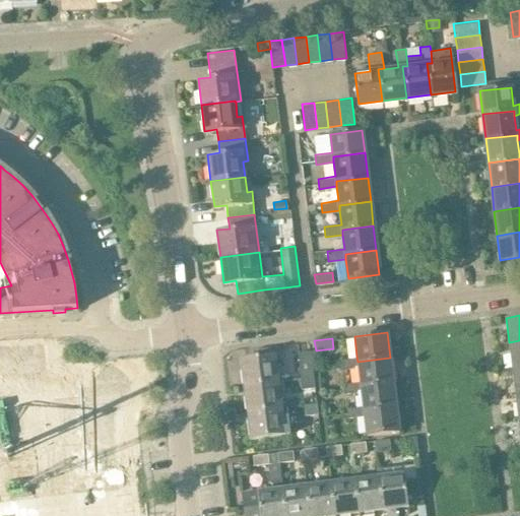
[(519,366),(519,340),(509,342),(512,367),(519,366)]
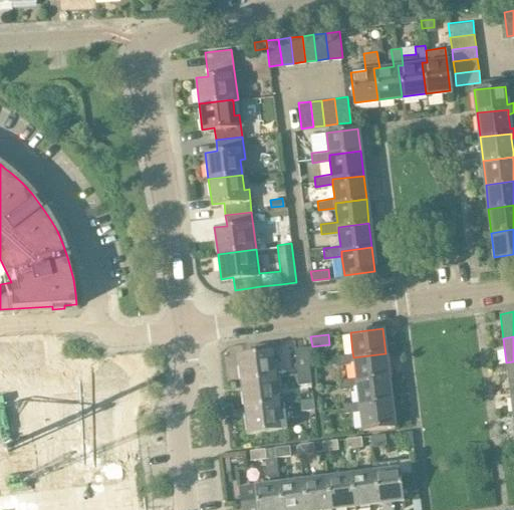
[(241,380),(280,375),(280,374),(274,375),(273,360),(278,360),(276,341),(249,343),(250,352),(238,353),(241,380)]
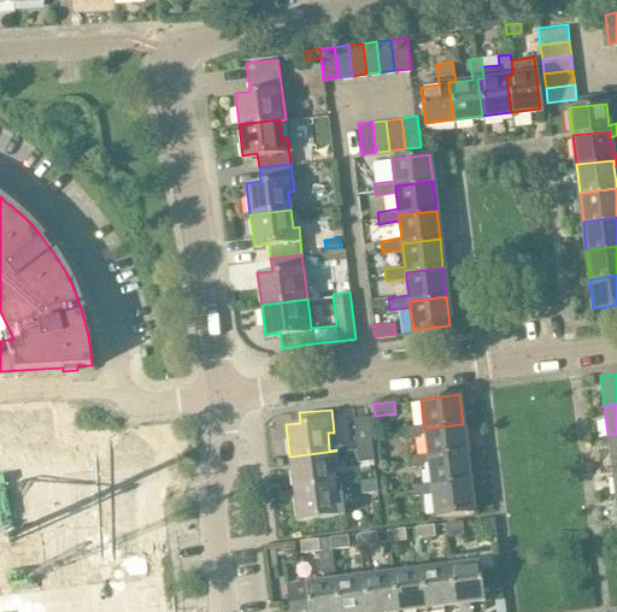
[(356,448),(372,446),(368,415),(352,417),(356,448)]
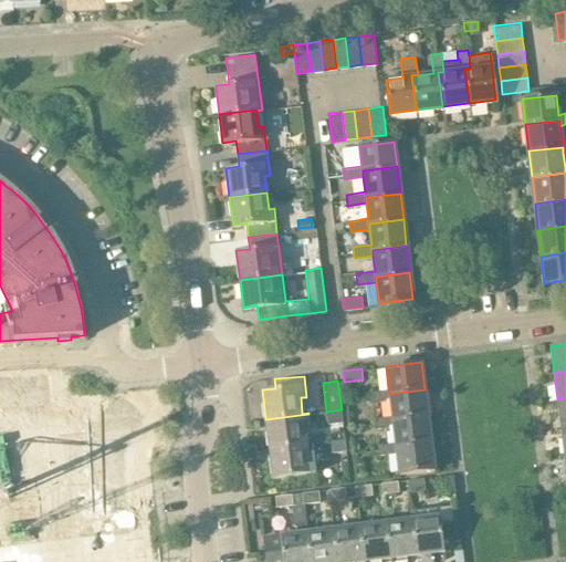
[(389,399),(391,415),(391,420),(428,416),(425,389),(389,394),(388,388),(369,391),(371,402),(389,399)]
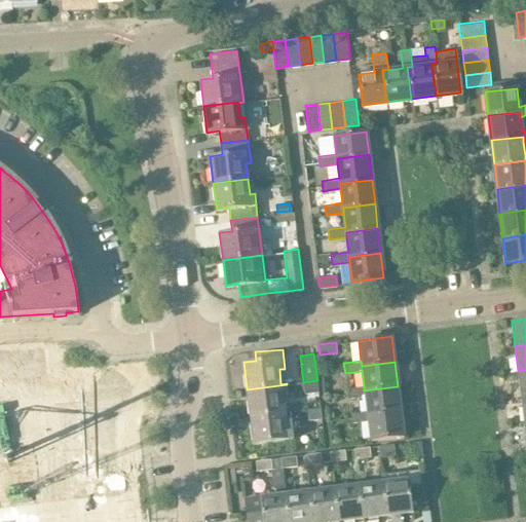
[(317,380),(303,382),(305,393),(318,390),(317,380)]
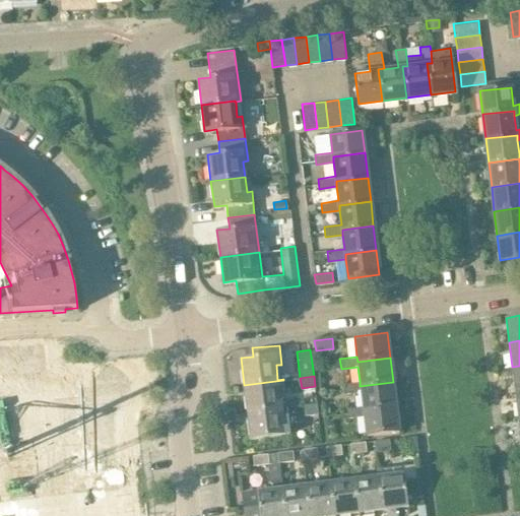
[(247,410),(286,406),(286,404),(280,405),(279,390),(283,389),(283,380),(244,385),(247,410)]
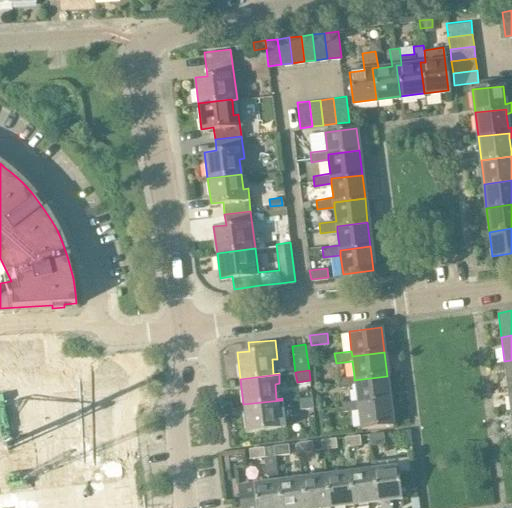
[(357,399),(357,403),(390,399),(387,376),(354,380),(354,375),(337,377),(339,387),(355,385),(357,399)]
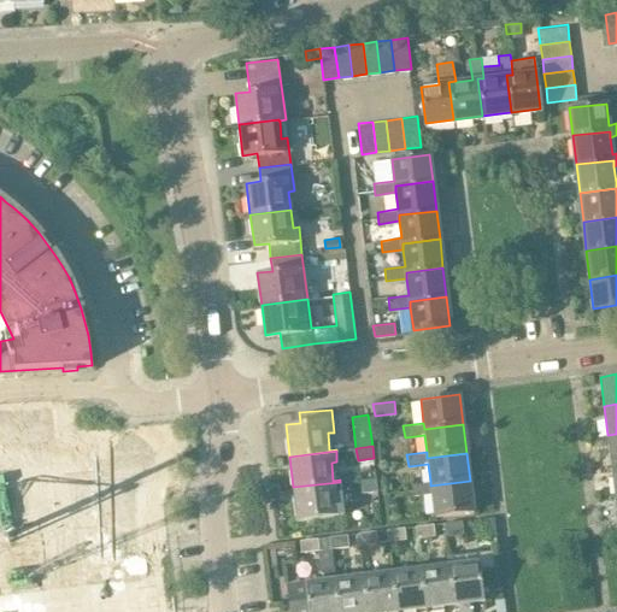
[(0,552),(90,547),(87,492),(70,493),(69,462),(16,464),(17,468),(0,469),(0,552)]
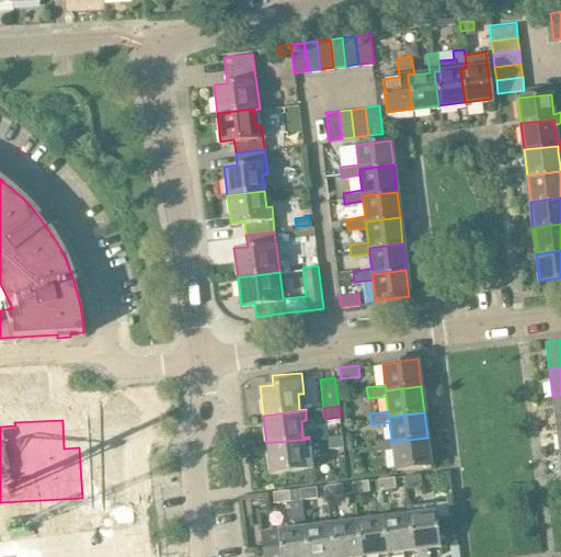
[(342,433),(328,435),(329,447),(343,445),(342,433)]
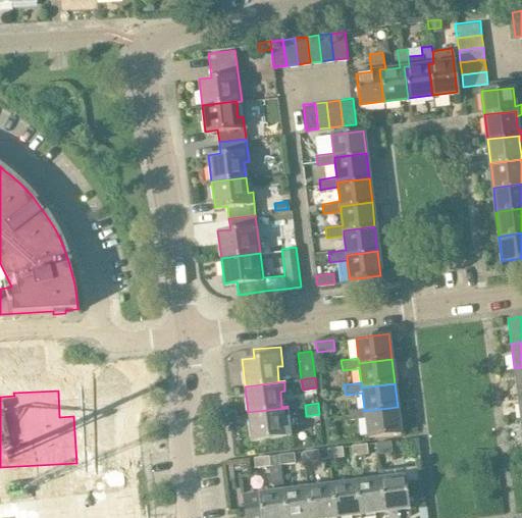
[(364,407),(347,409),(349,419),(365,417),(367,435),(401,432),(398,407),(364,411),(364,407)]
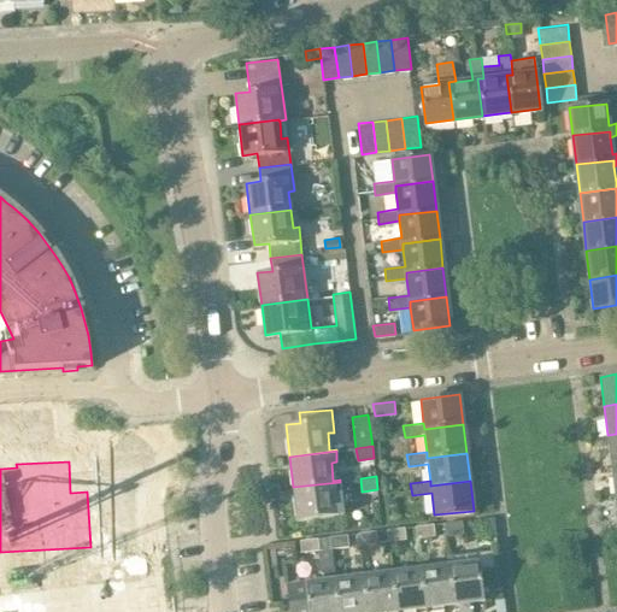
[(340,482),(293,487),(298,518),(344,513),(340,482)]
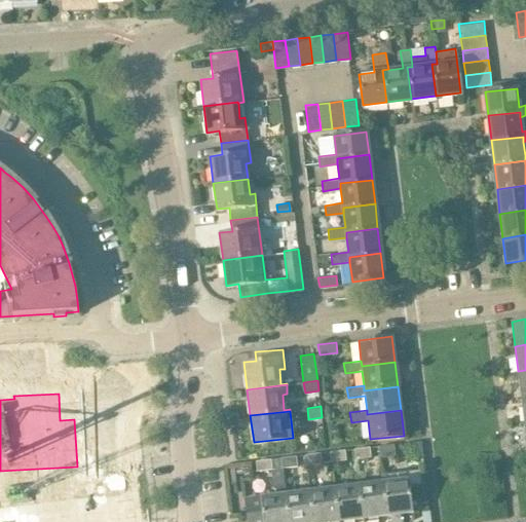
[(378,445),(380,454),(395,452),(393,443),(378,445)]
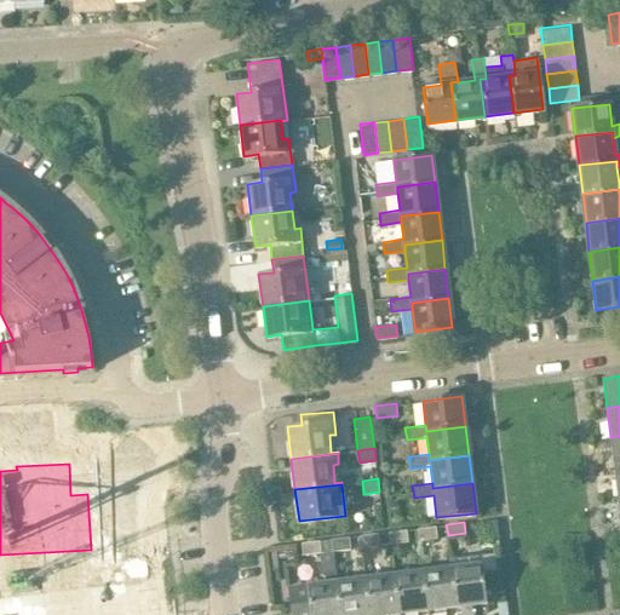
[(417,528),(419,539),(436,536),(435,526),(417,528)]
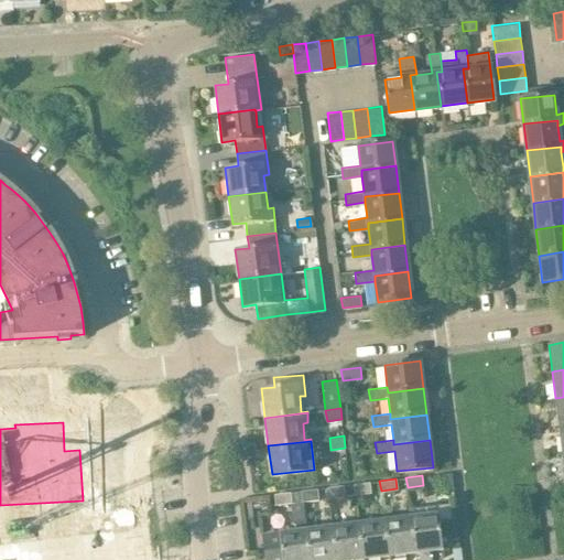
[(354,483),(355,494),(370,492),(369,482),(354,483)]
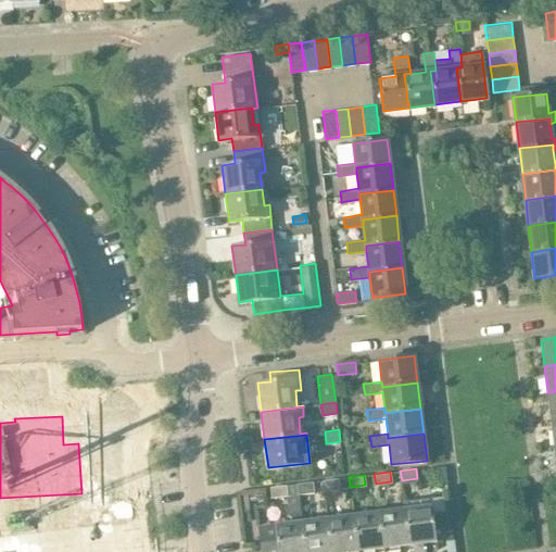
[(323,479),(324,489),(340,488),(338,477),(323,479)]
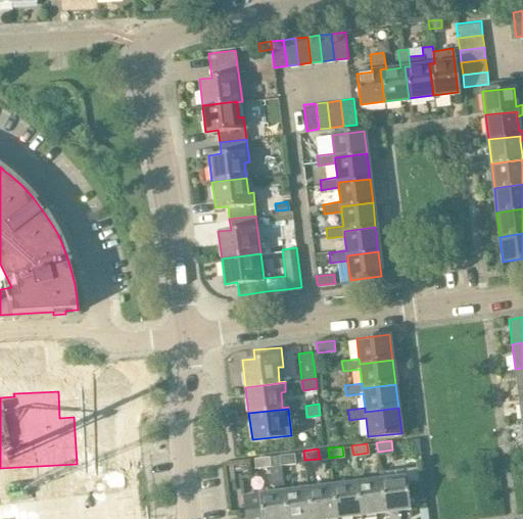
[(279,454),(280,464),(295,462),(294,453),(279,454)]
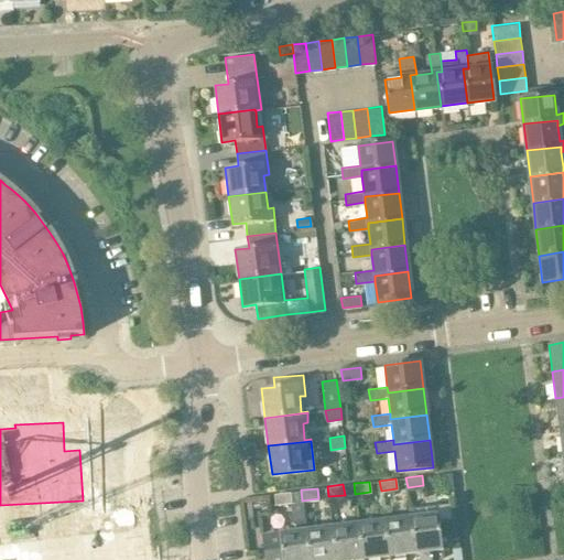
[(275,504),(291,502),(290,492),(274,493),(275,504)]
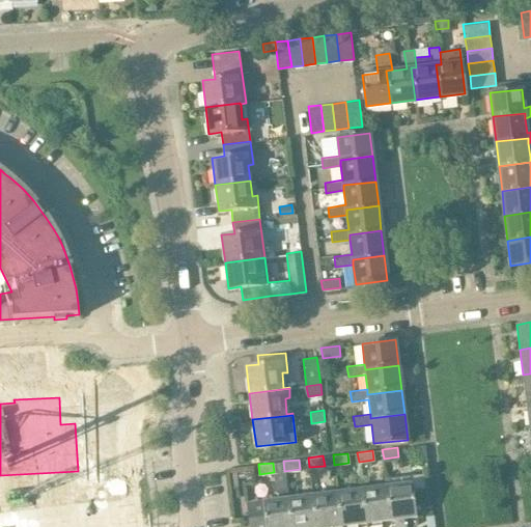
[(388,484),(392,523),(407,521),(406,518),(415,517),(411,481),(388,484)]
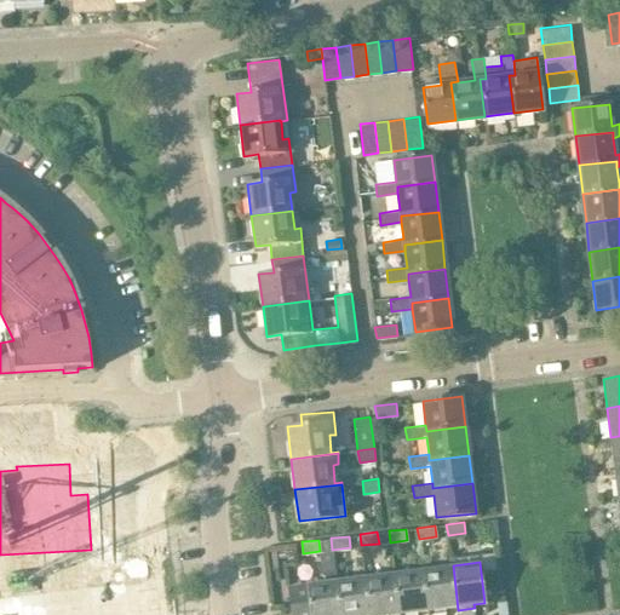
[(457,610),(458,610),(453,565),(423,569),(429,614),(446,611),(445,608),(455,607),(457,610)]
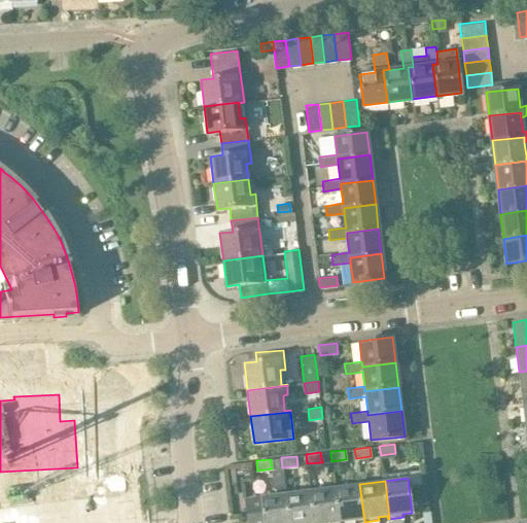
[(363,522),(364,522),(359,484),(336,487),(340,522),(354,522),(354,520),(363,519),(363,522)]
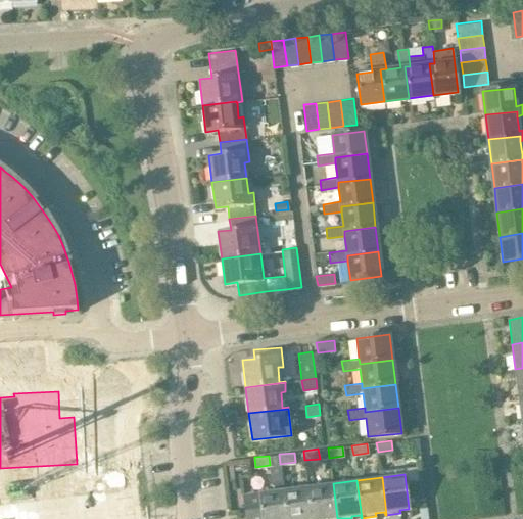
[(335,518),(337,518),(333,483),(308,486),(312,518),(326,518),(327,518),(336,518),(335,518)]
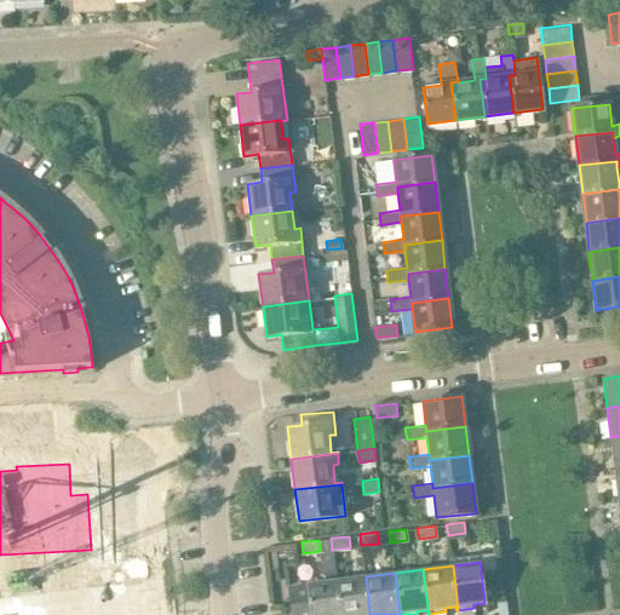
[(369,614),(366,576),(337,580),(340,614),(369,614)]
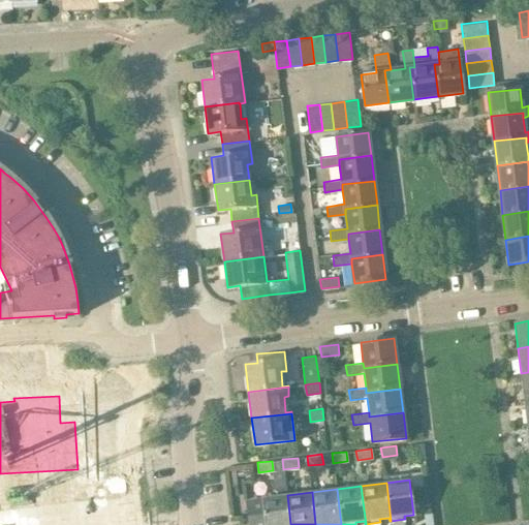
[(290,524),(287,495),(245,500),(248,524),(290,524)]
